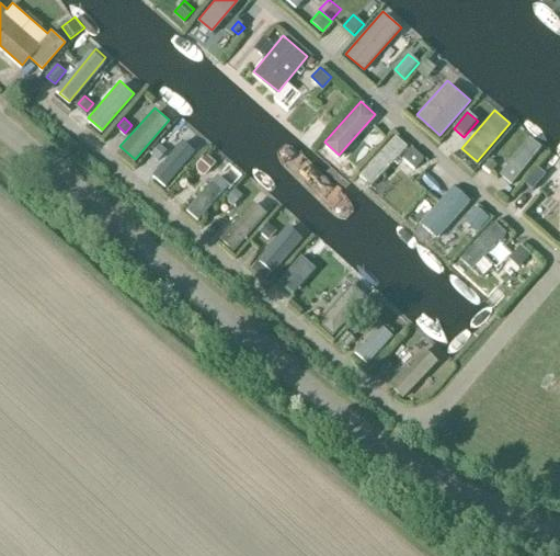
[(408,144),(397,134),(361,173),(372,183),(408,144)]
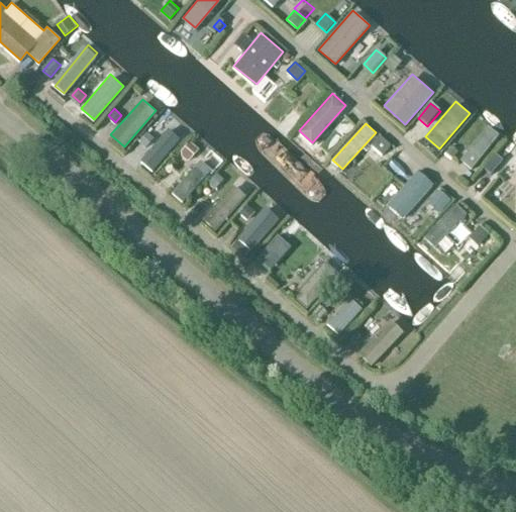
[(499,134),(488,125),(460,159),(472,168),(499,134)]
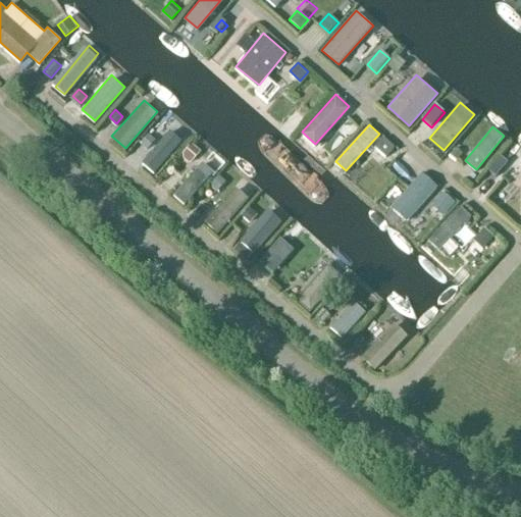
[(180,140),(169,130),(143,161),(154,171),(180,140)]
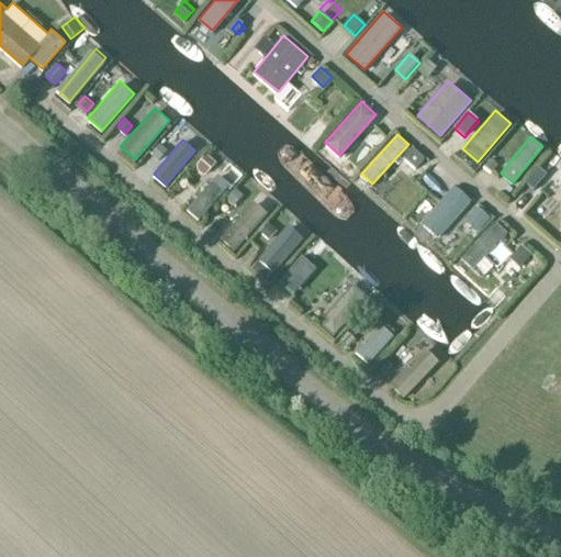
[(424,155),(413,144),(403,155),(414,165),(424,155)]
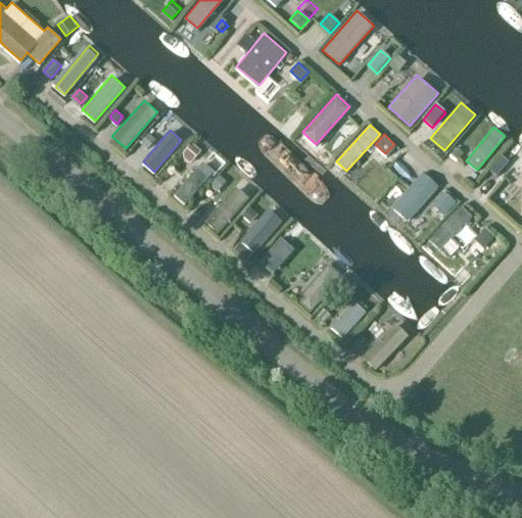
[(200,148),(192,141),(185,149),(185,156),(190,159),(200,148)]
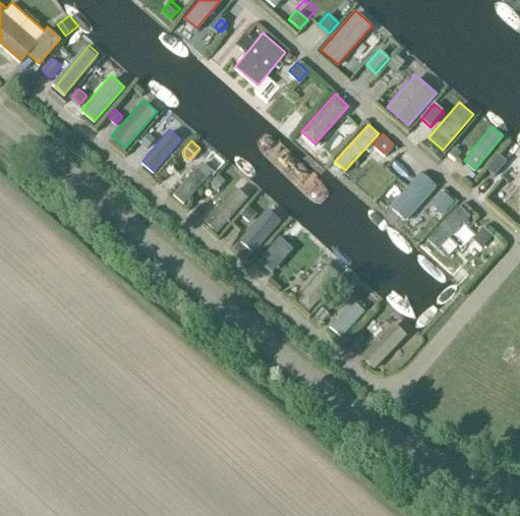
[(462,153),(455,147),(450,152),(457,159),(462,153)]
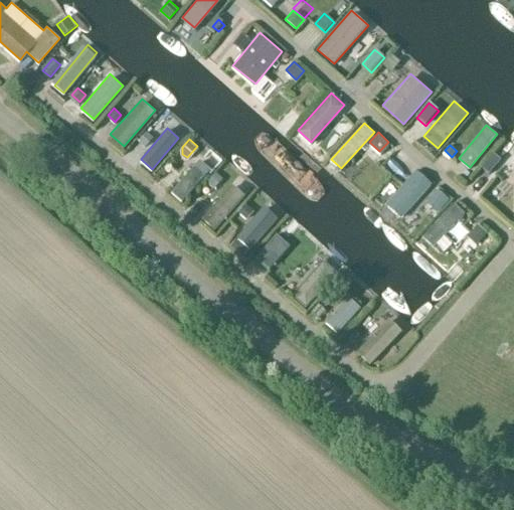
[(491,173),(502,159),(494,152),(483,166),(491,173)]
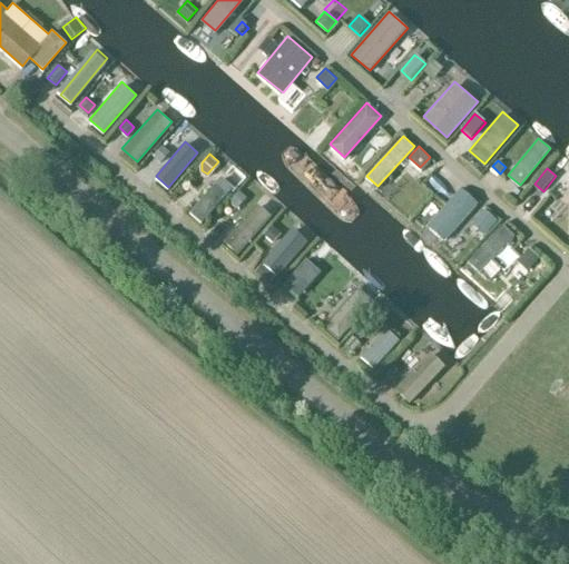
[(233,185),(223,175),(192,209),(202,219),(233,185)]
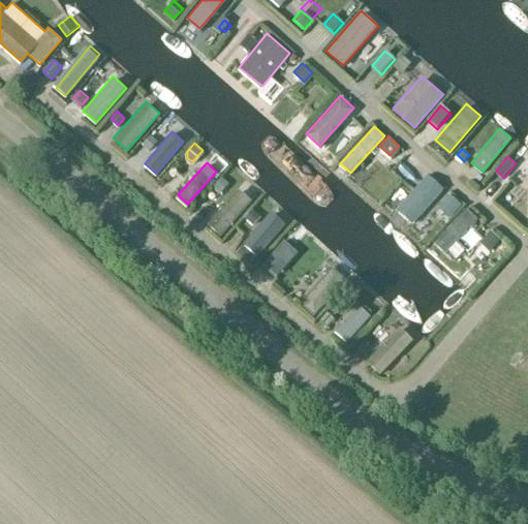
[(443,186),(428,173),(397,208),(411,222),(443,186)]
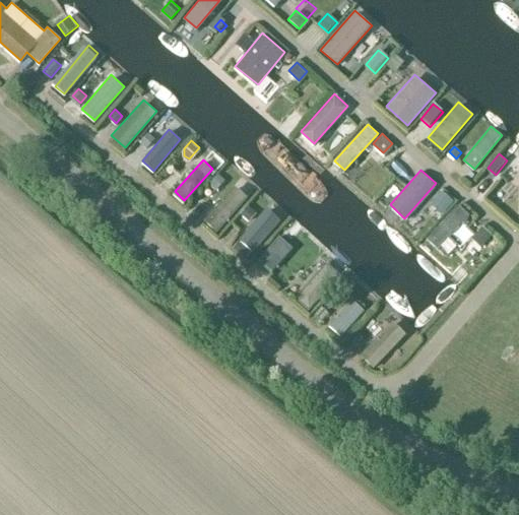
[(226,181),(218,174),(209,184),(217,191),(226,181)]
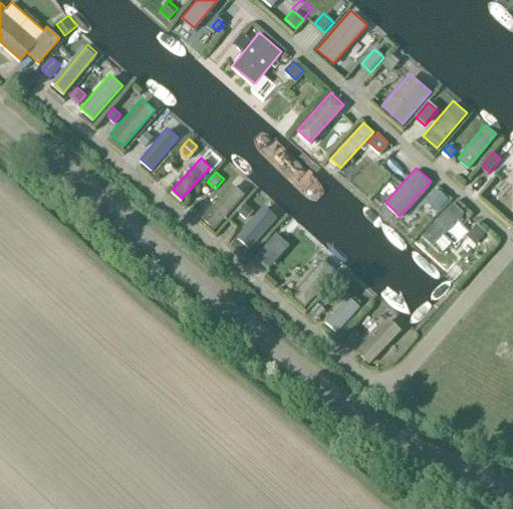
[(245,194),(232,183),(202,216),(215,227),(245,194)]
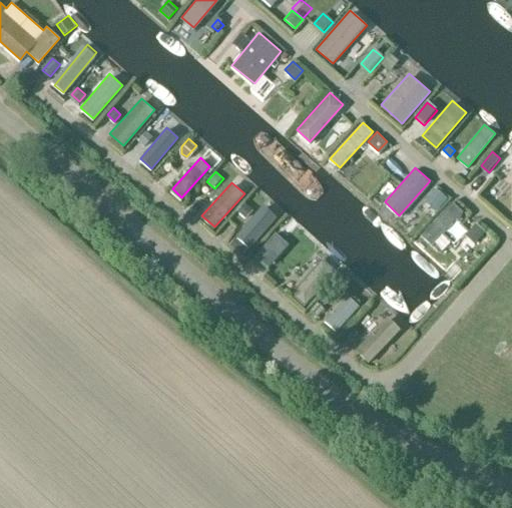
[(447,196),(436,186),(425,198),(436,208),(447,196)]
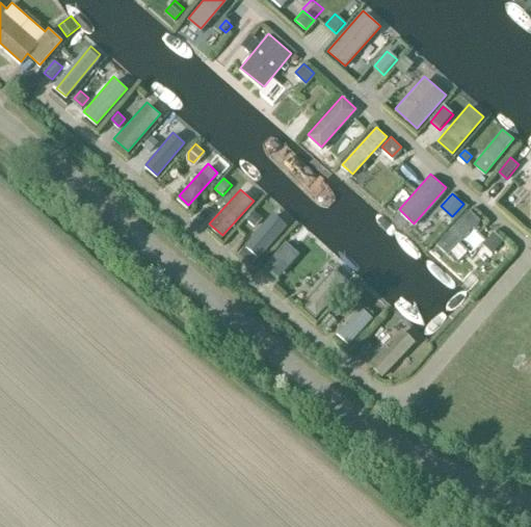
[(481,217),(470,208),(437,243),(448,254),(481,217)]
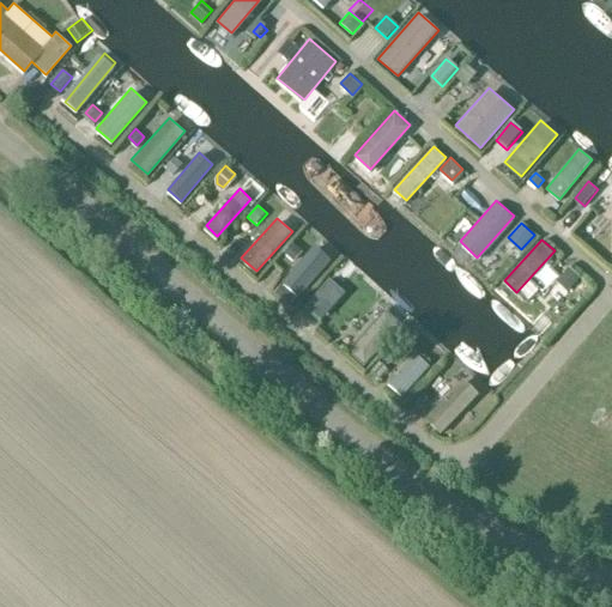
[(294,262),(303,252),(292,242),(283,253),(294,262)]
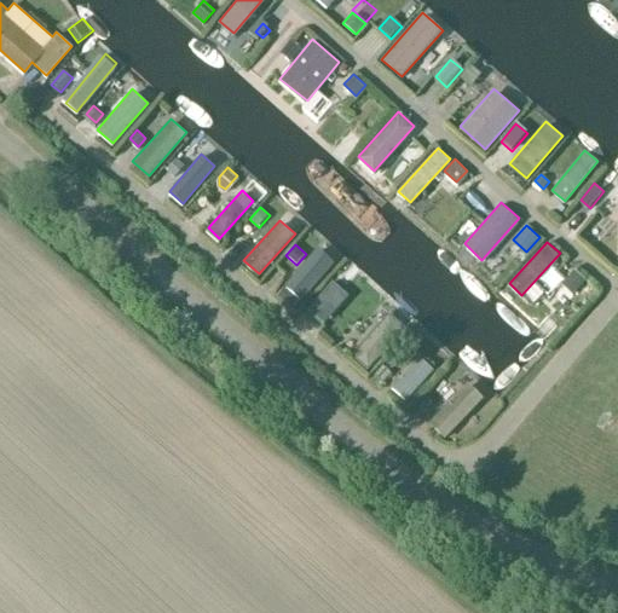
[(334,261),(318,247),(283,284),(299,299),(334,261)]
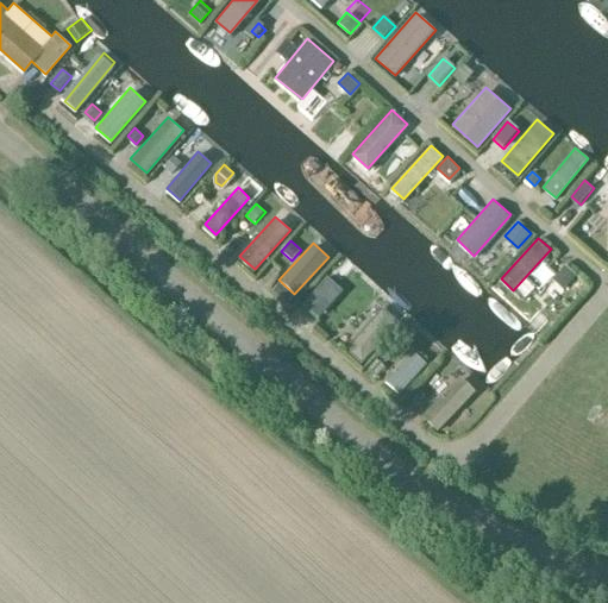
[(576,274),(564,263),(552,276),(564,288),(576,274)]
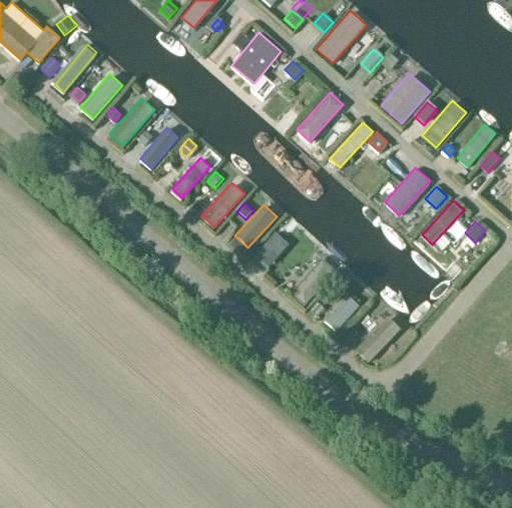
[(274,262),(266,256),(259,264),(266,271),(274,262)]
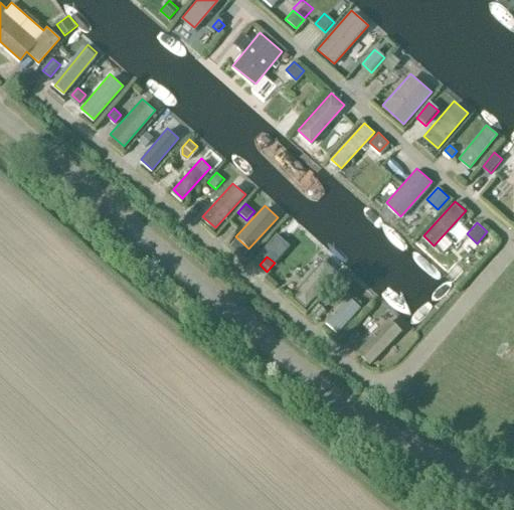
[(337,271),(324,259),(294,294),(307,306),(337,271)]
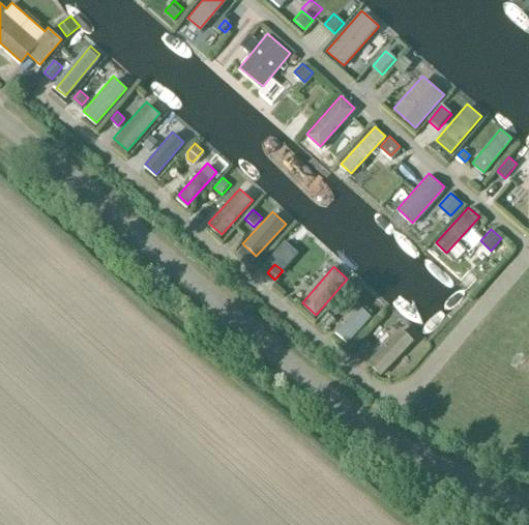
[(372,315),(360,303),(335,329),(348,341),(372,315)]
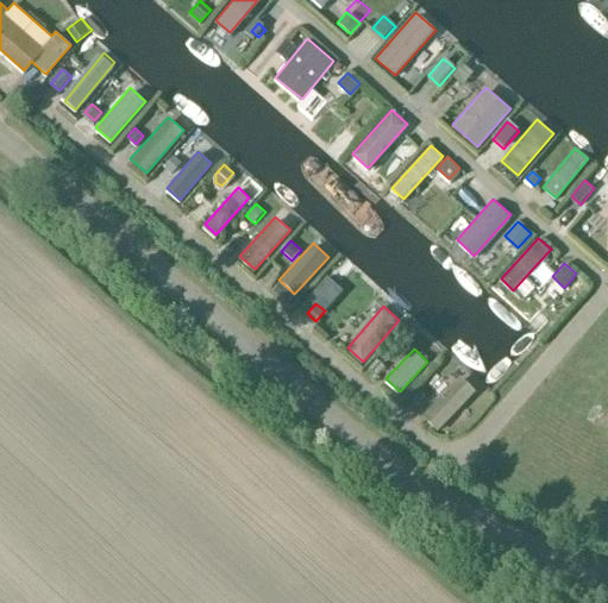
[(377,376),(386,366),(377,358),(369,368),(377,376)]
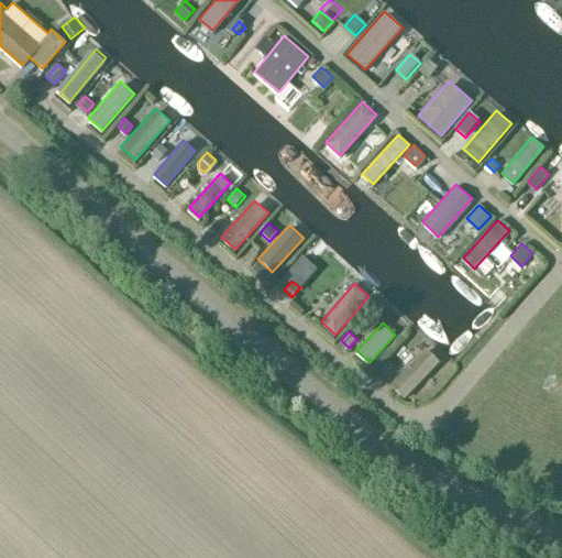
[(439,360),(425,347),(390,383),(405,396),(439,360)]
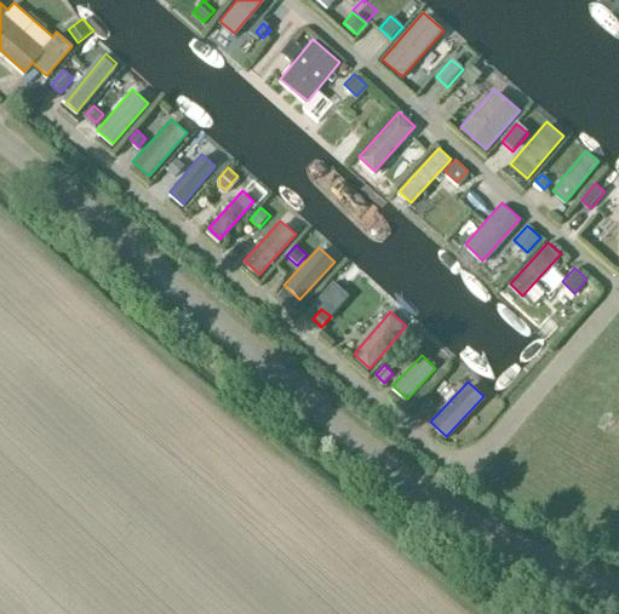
[(427,411),(434,403),(427,396),(419,405),(427,411)]
